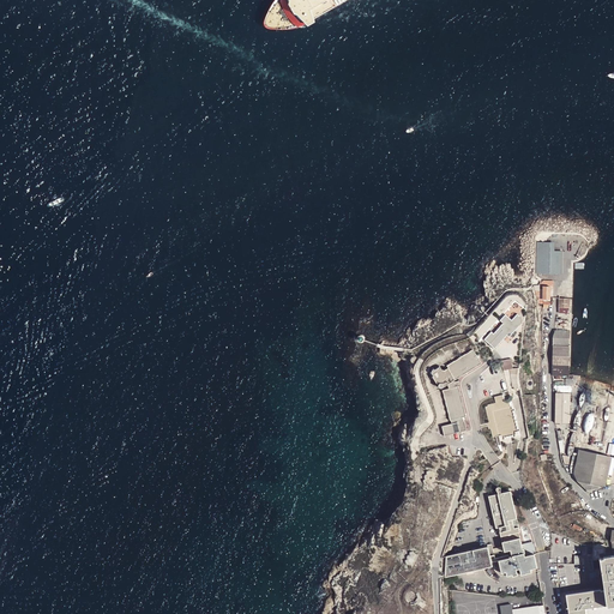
[(558,241),(540,241),(540,272),(566,274),(566,251),(558,251),(558,241)]
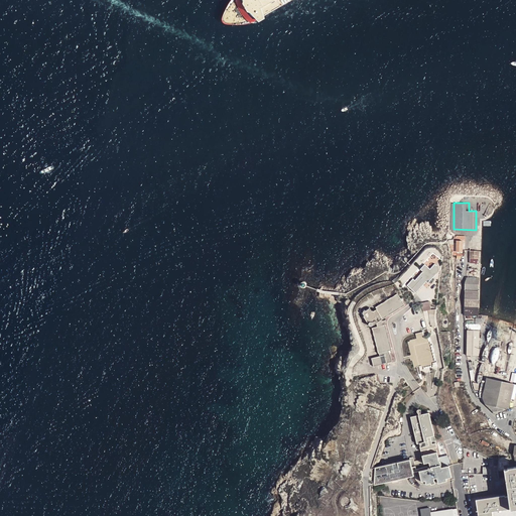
[(430,282),(437,273),(438,271),(438,269),(437,267),(434,265),(430,270),(424,265),(420,270),(423,272),(415,281),(413,279),(407,286),(416,294),(428,280),(430,282)]
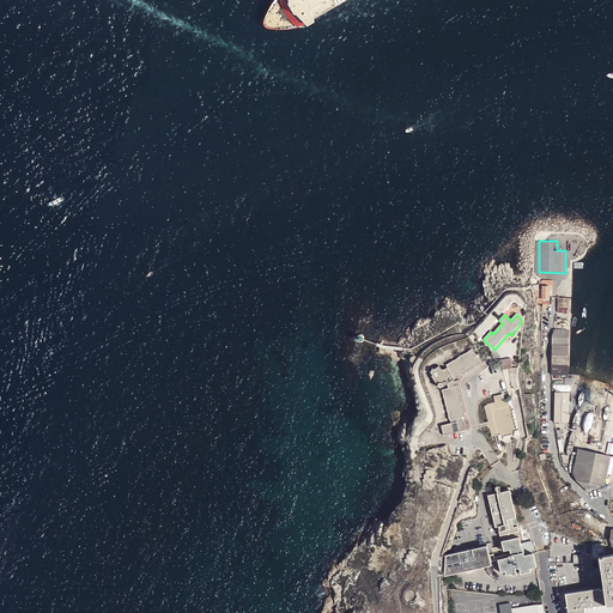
[(569,346),(569,331),(556,331),(553,337),(553,345),(569,346)]
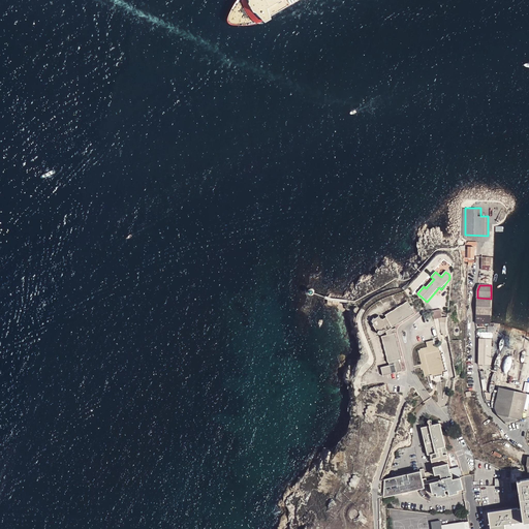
[(492,315),(492,299),(477,299),(477,315),(490,315),(492,315)]
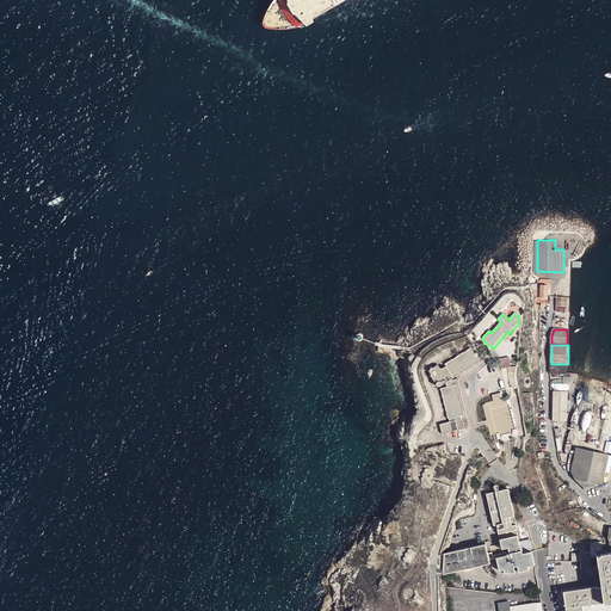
[(442,370),(438,365),(429,371),(436,381),(438,381),(439,382),(438,382),(438,384),(438,386),(439,387),(442,386),(446,383),(448,388),(440,389),(449,419),(450,419),(450,421),(440,424),(443,433),(464,427),(463,419),(461,419),(461,415),(464,414),(457,386),(455,386),(455,384),(456,383),(456,380),(454,381),(454,378),(480,363),(471,350),(445,365),(446,368),(442,370)]
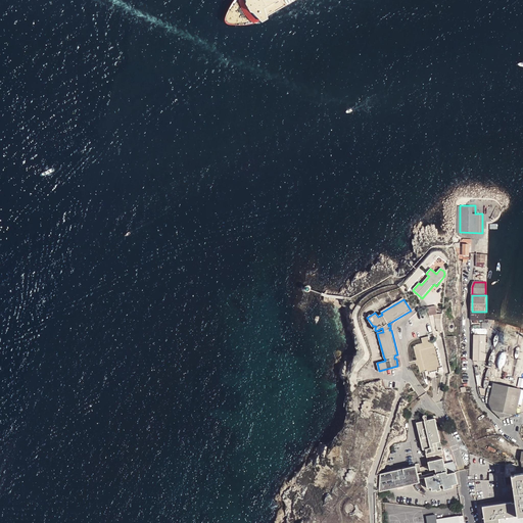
[(435,307),(427,308),(428,317),(433,316),(436,316),(435,307)]
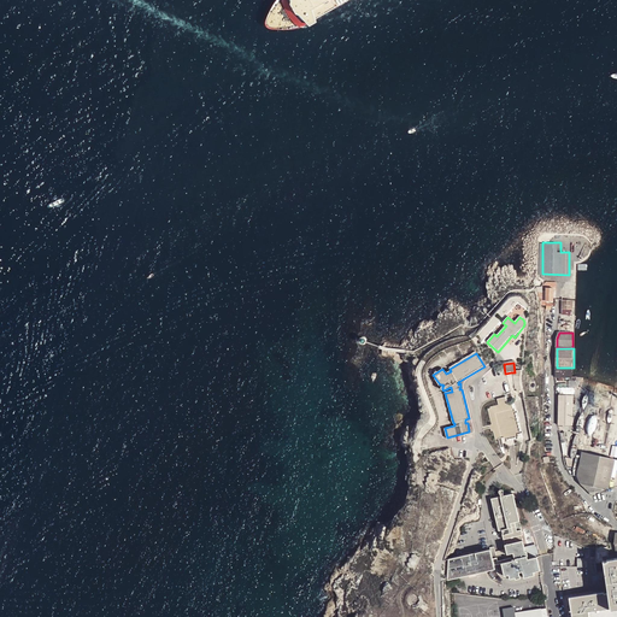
[(523,392),(521,382),(522,371),(515,372),(511,372),(513,386),(515,389),(517,393),(523,392)]
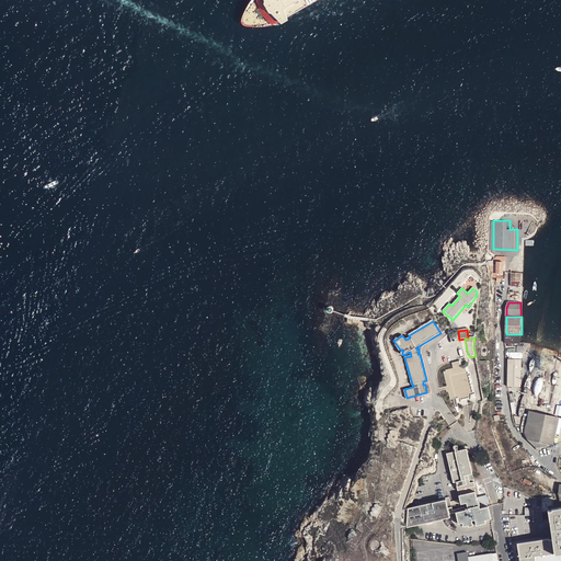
[(511,359),(511,385),(523,386),(523,359),(511,359)]
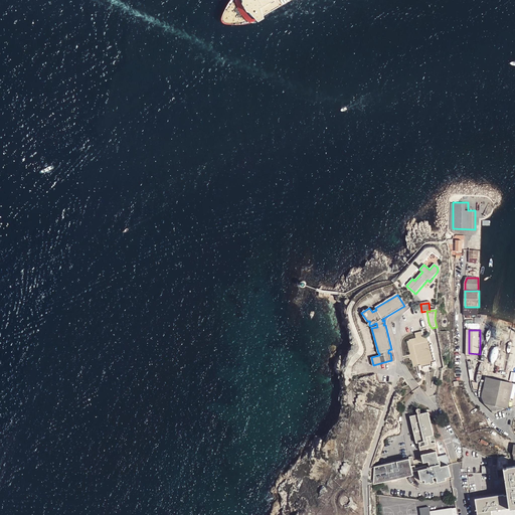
[(431,340),(425,341),(422,332),(414,334),(416,338),(417,343),(413,344),(415,354),(417,360),(417,362),(419,369),(437,365),(431,340)]
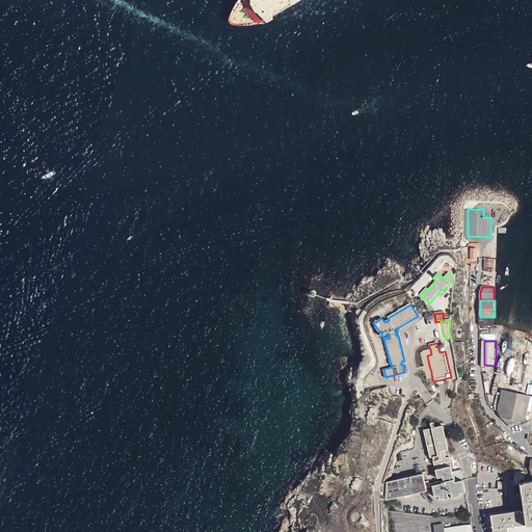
[(431,354),(430,349),(423,351),(423,352),(421,353),(425,367),(429,366),(427,355),(431,354)]
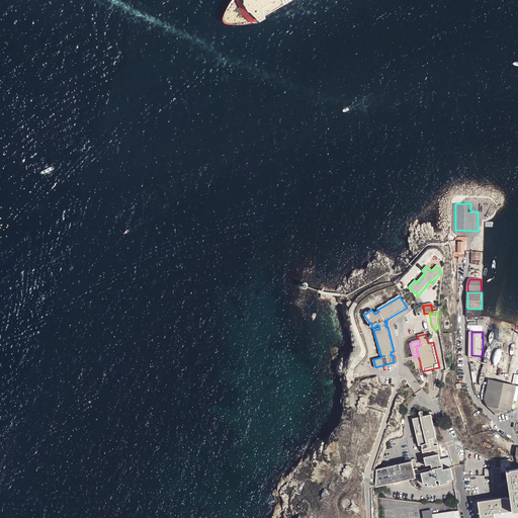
[(497,416),(510,411),(513,405),(517,386),(494,380),(488,406),(497,416)]
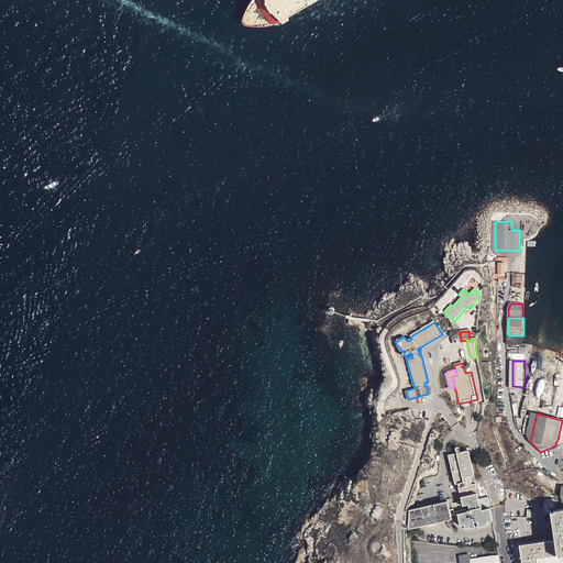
[(446,504),(450,518),(456,517),(460,528),(463,527),(464,530),(470,529),(470,530),(473,529),(472,525),(475,523),(477,529),(486,526),(485,523),(492,522),(488,510),(477,514),(476,510),(478,509),(474,489),(475,489),(474,485),(468,486),(466,478),(472,477),(466,453),(446,457),(454,486),(456,485),(457,489),(462,506),(452,508),(450,501),(445,503),(446,504)]
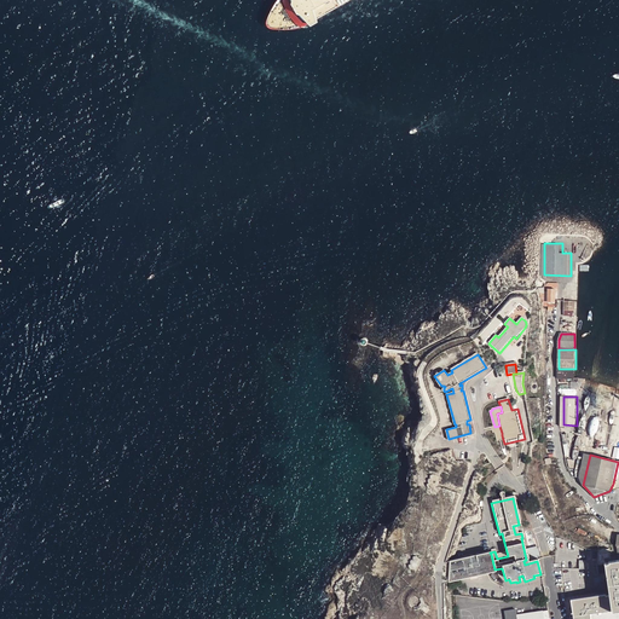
[(580,499),(560,507),(565,520),(585,513),(580,499)]
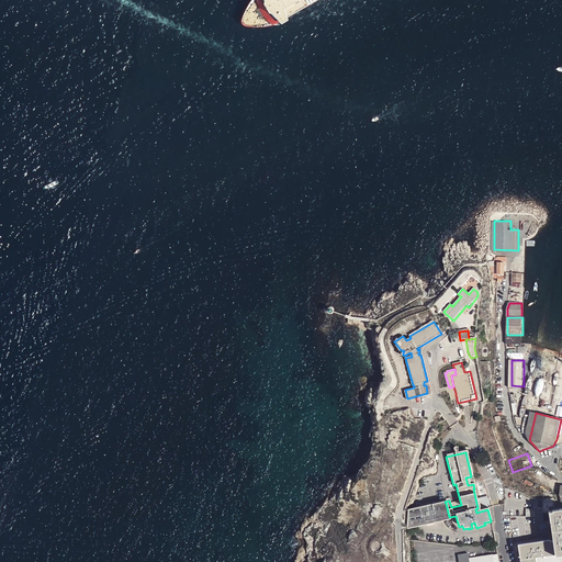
[(555,507),(554,499),(544,501),(543,515),(550,513),(549,509),(550,509),(550,508),(555,507)]
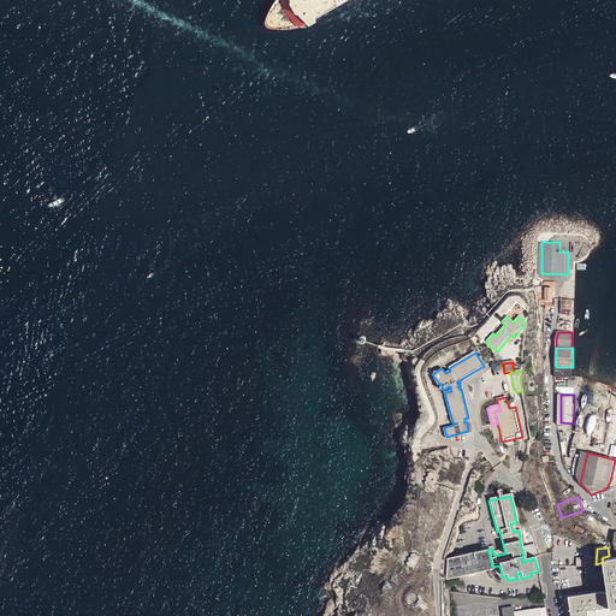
[(492,567),(489,551),(448,562),(448,581),(493,569),(492,567)]
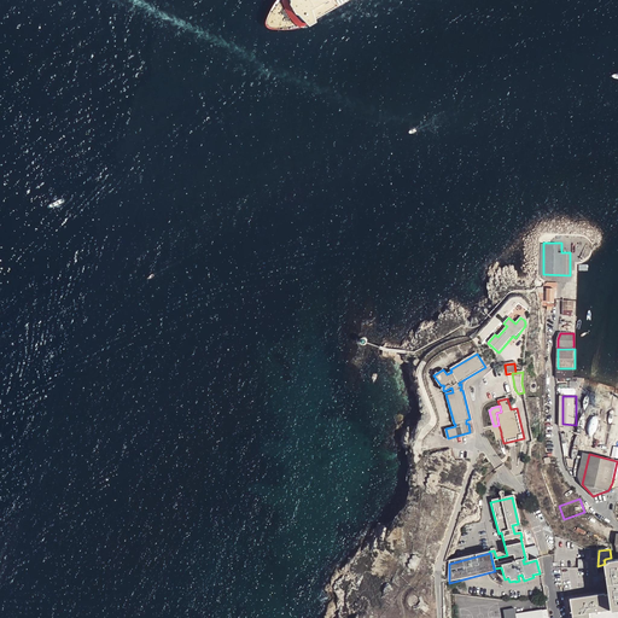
[(421,559),(417,557),(413,557),(413,558),(413,560),(410,560),(410,561),(412,564),(409,564),(408,565),(409,569),(415,570),(421,559)]
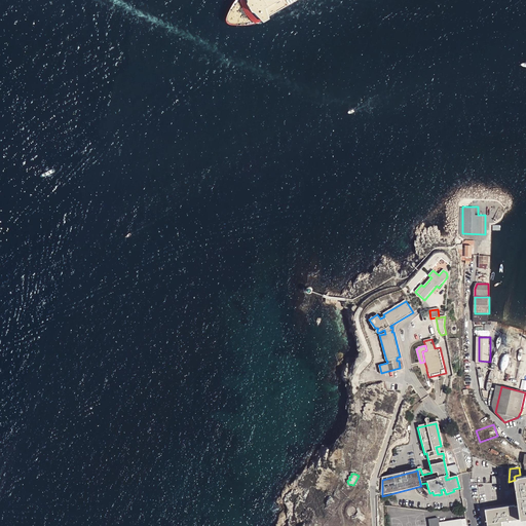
[(525,518),(525,475),(515,477),(514,477),(515,480),(519,504),(520,518),(520,519),(525,518)]
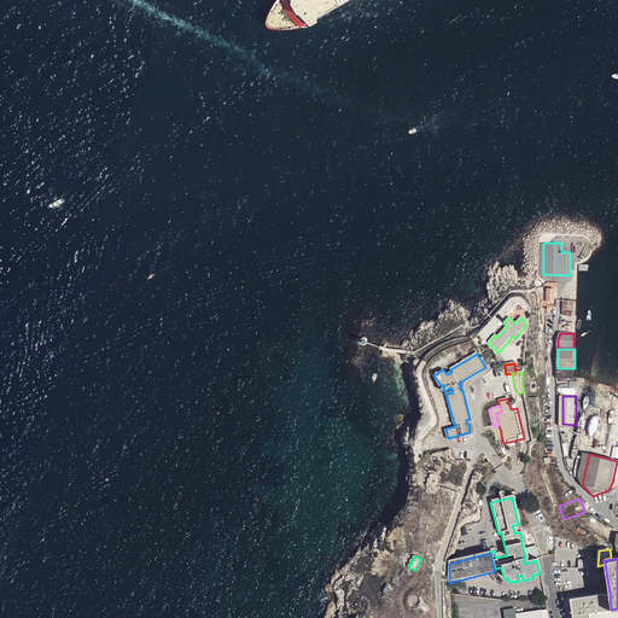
[(590,617),(589,612),(611,608),(610,593),(598,595),(598,594),(571,598),(573,614),(573,617),(590,617)]
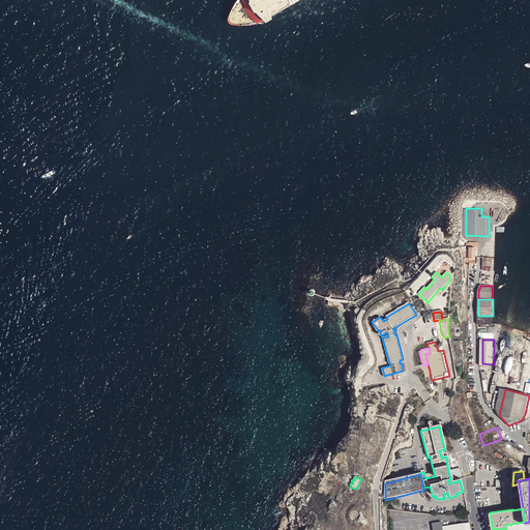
[(365,525),(369,521),(363,517),(361,511),(359,512),(360,517),(359,520),(355,520),(355,523),(360,522),(365,525)]
